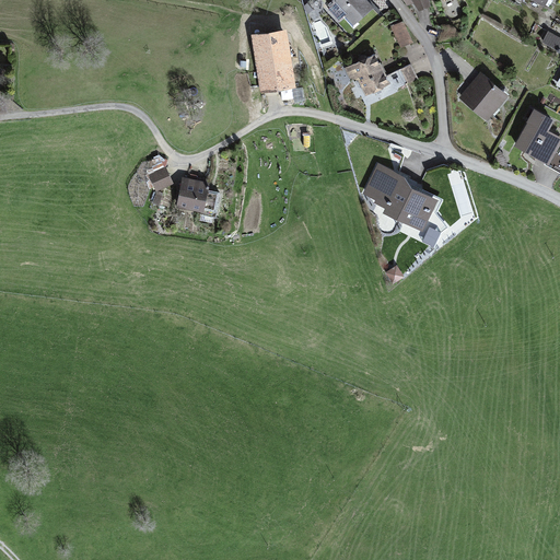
[(374,8),(368,0),(335,0),(348,14),(343,18),(354,30),(360,24),(358,22),(374,8)]
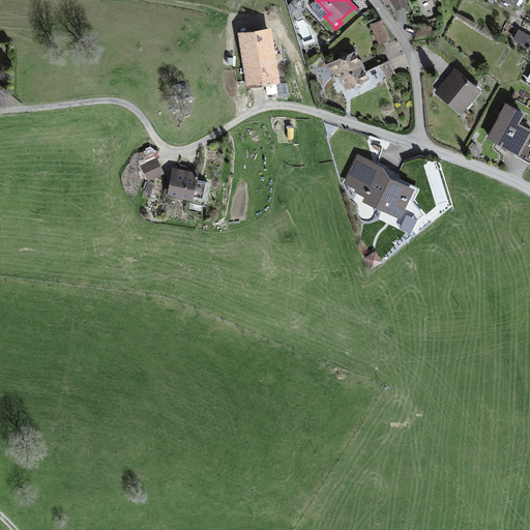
[(382,0),(385,6),(392,3),(396,10),(408,5),(406,0),(382,0)]
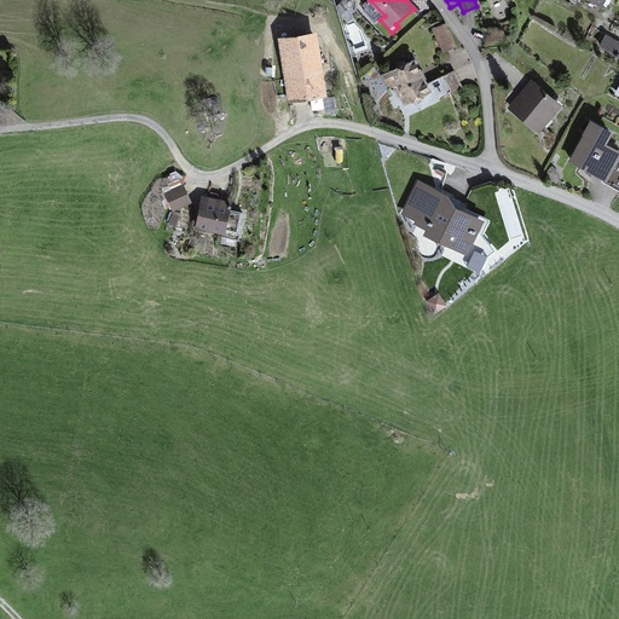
[(457,46),(445,23),(432,29),(444,52),(457,46)]
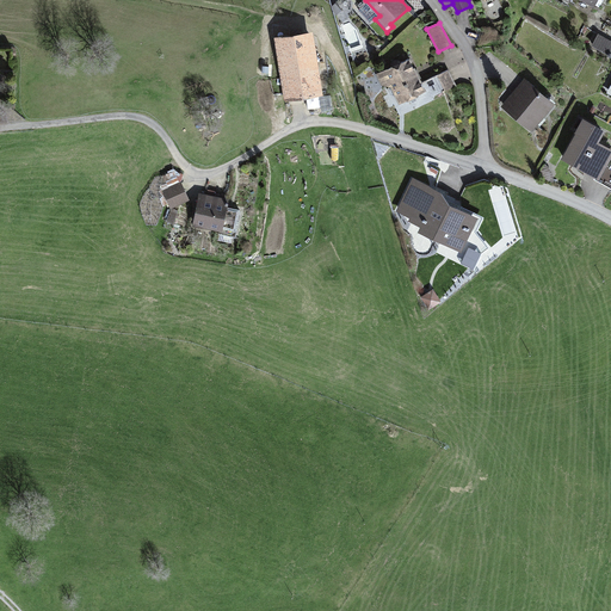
[(313,31),(275,37),(284,100),(323,94),(313,31)]
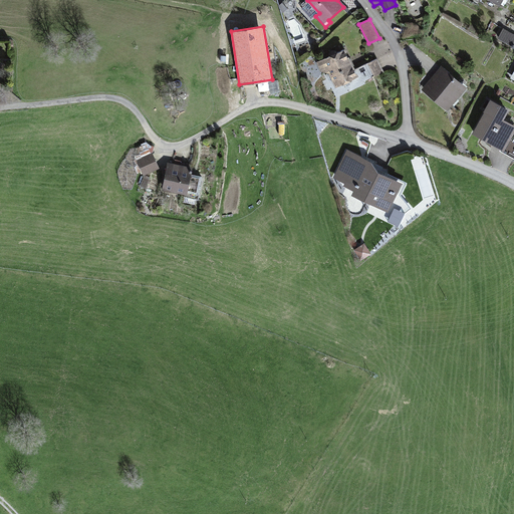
[(513,33),(503,28),(498,38),(513,47),(513,33)]
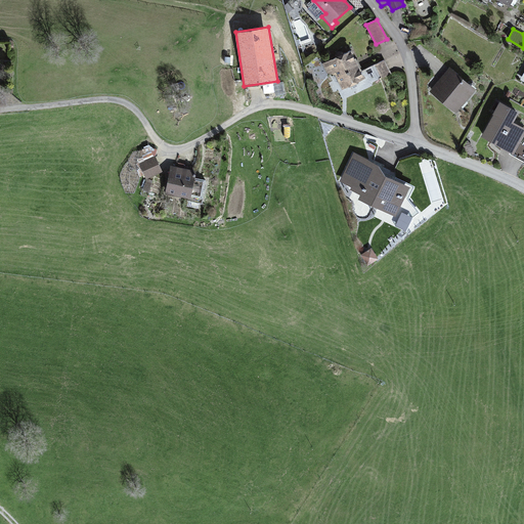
[(351,49),(322,63),(328,74),(336,75),(343,89),(365,79),(361,71),(351,49)]
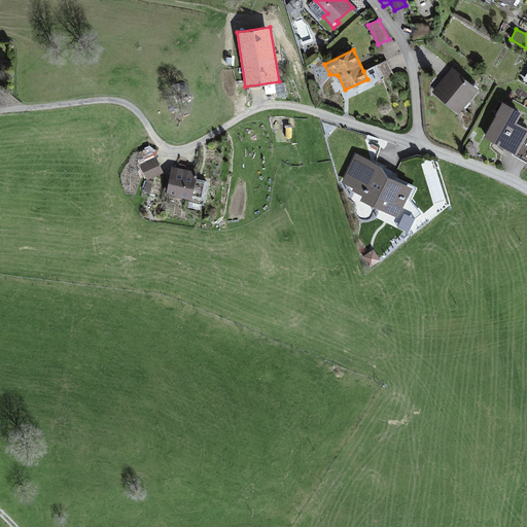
[(387,60),(363,71),(367,79),(371,85),(394,74),(387,60)]
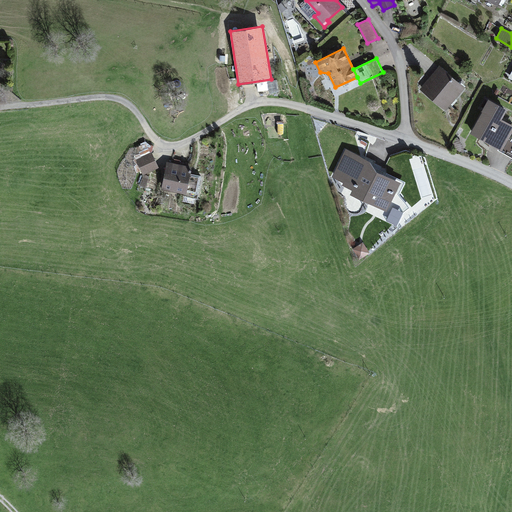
[(466,87),(440,66),(420,90),(446,111),(466,87)]
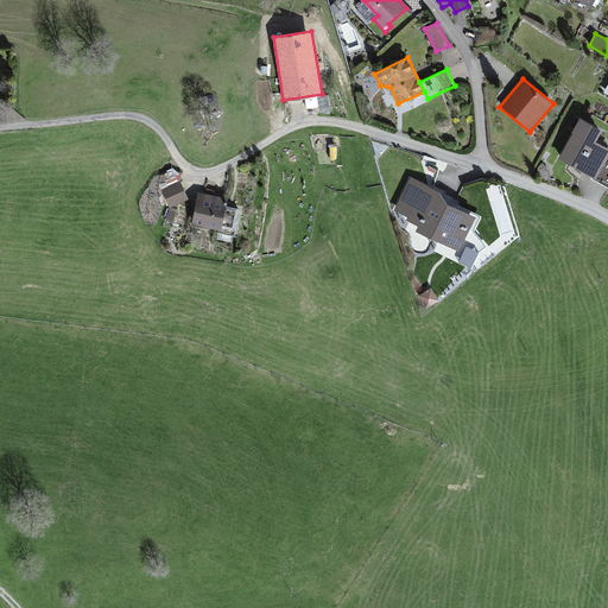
[(602,128),(580,116),(571,132),(572,133),(558,158),(591,176),(596,178),(605,164),(607,156),(607,147),(596,141),(602,128)]
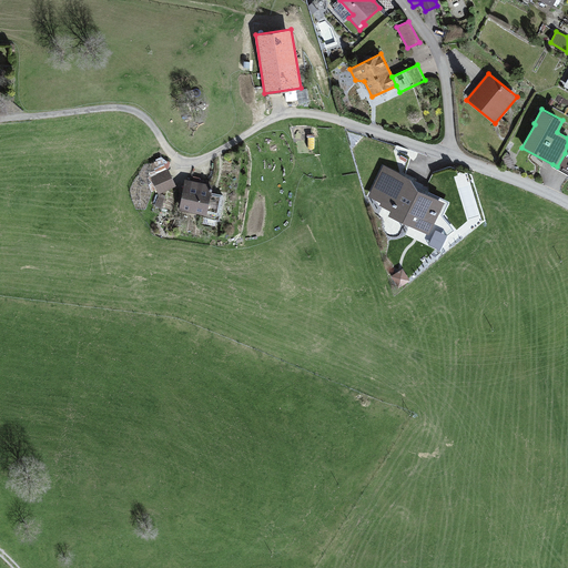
[(567,153),(567,155),(565,153),(557,166),(553,164),(551,166),(567,175),(567,153)]
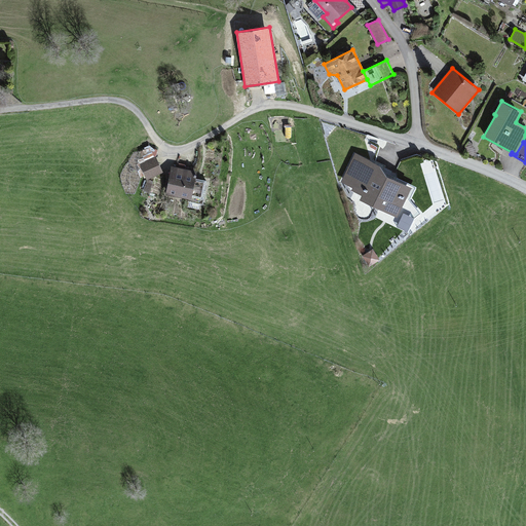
[(381,165),(354,153),(341,182),(353,187),(352,190),(363,195),(361,199),(381,210),(377,218),(410,233),(416,220),(423,214),(412,198),(417,187),(398,178),(397,180),(387,176),(381,165)]
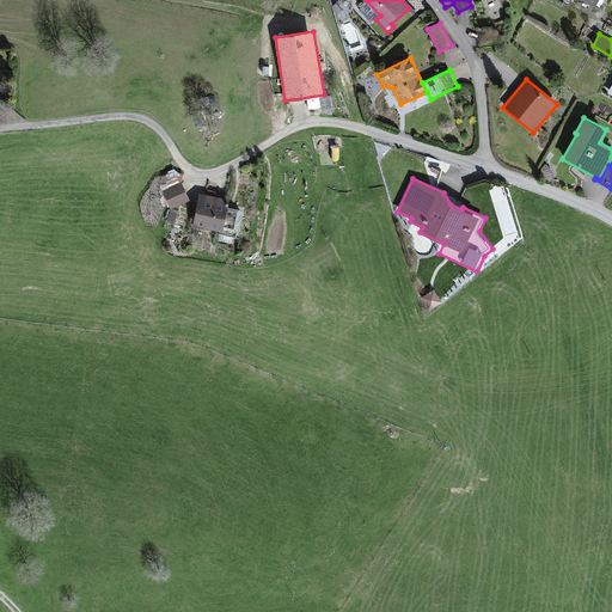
[(182,182),(163,190),(171,209),(190,201),(182,182)]
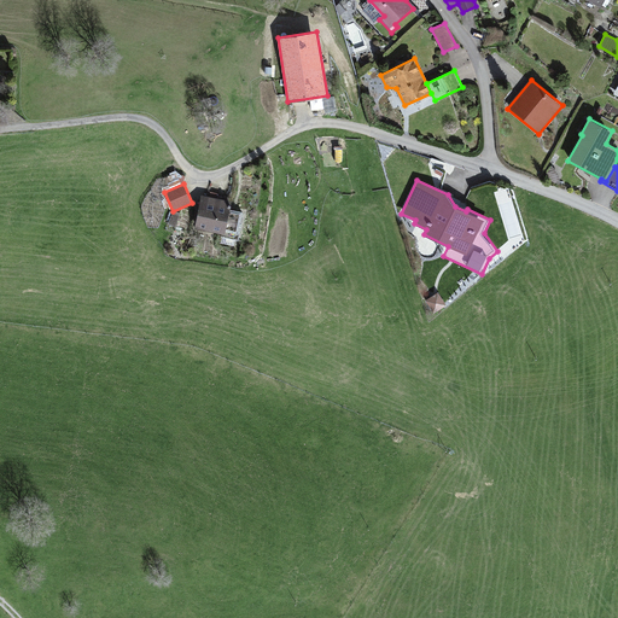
[(232,200),(202,194),(194,228),(225,234),(225,238),(239,240),(244,213),(231,209),(232,200)]
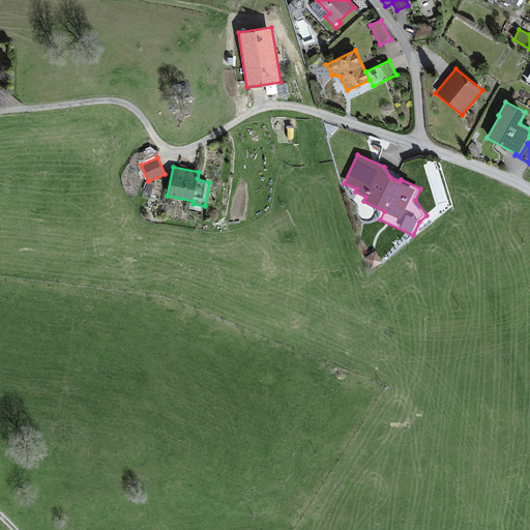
[(148,182),(145,192),(151,194),(154,184),(148,182)]
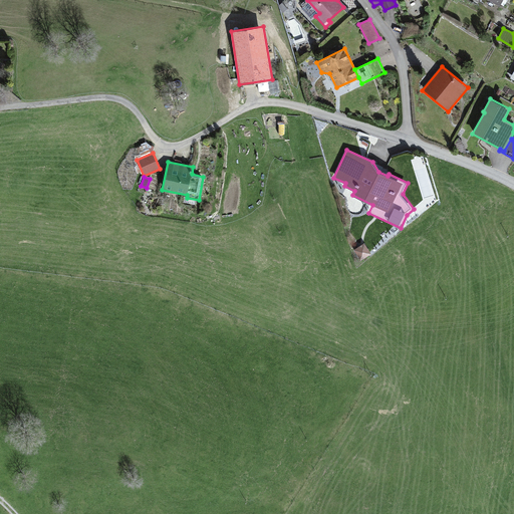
[(364,243),(353,250),(360,261),(371,254),(364,243)]
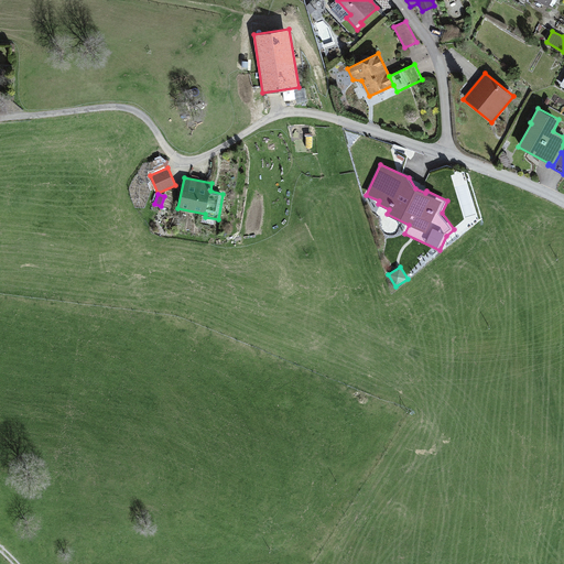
All buildings are outlined.
